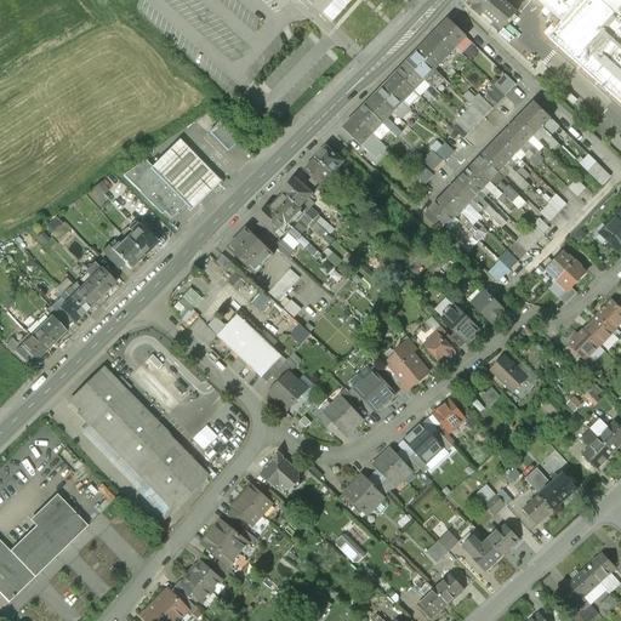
[(468,0),(468,1),(476,7),(472,10),(490,26),(494,22),(502,29),(516,13),(501,0),(468,0)]
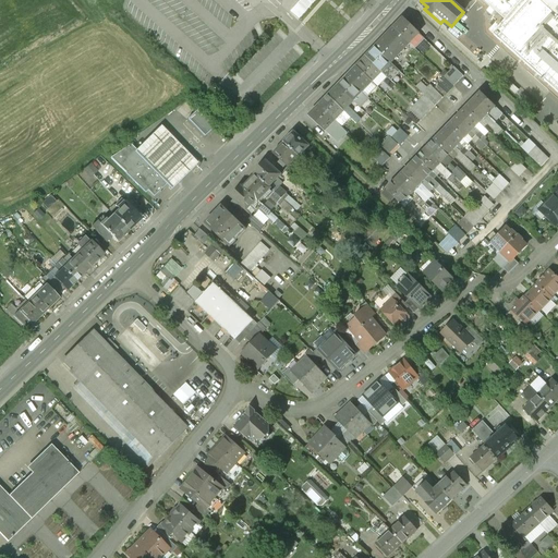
[(557,19),(537,0),(481,0),(505,22),(493,35),(557,93),(557,19)]
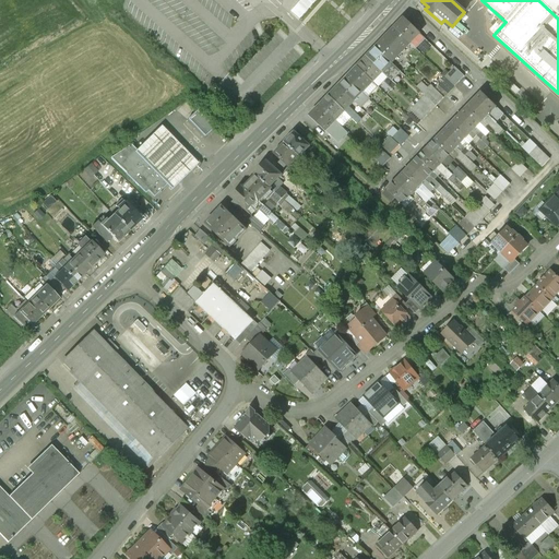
[(558,0),(538,0),(558,19),(558,0)]
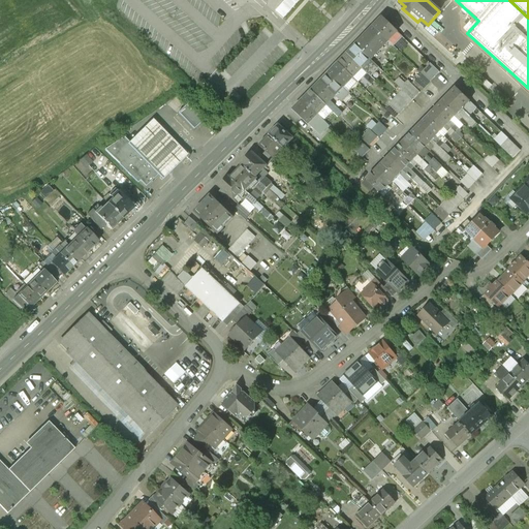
[(378,23),(373,27),(387,41),(394,47),(402,37),(382,18),(377,22),(378,23)]
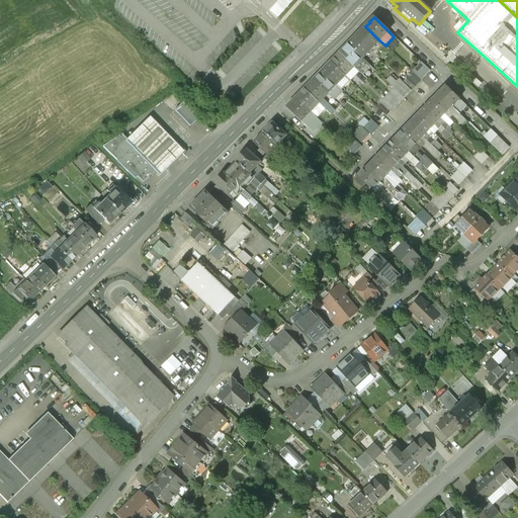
[(365,26),(357,35),(371,50),(379,40),(365,26)]
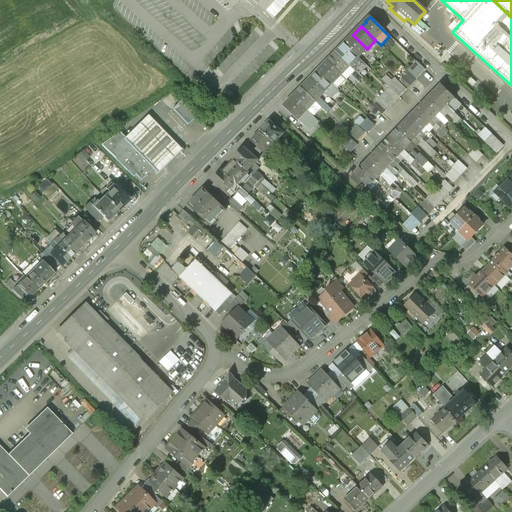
[(353,35),(344,44),(358,57),(367,49),(353,35)]
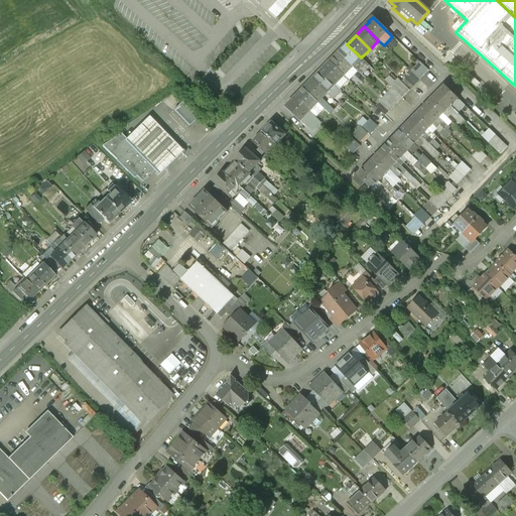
[(347,44),(339,53),(353,67),(361,75),(369,66),(361,57),(347,44)]
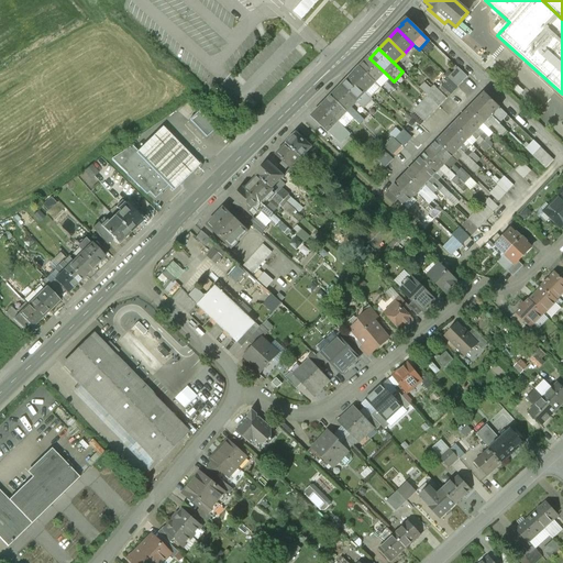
[(370,58),(360,68),(375,83),(385,73),(370,58)]
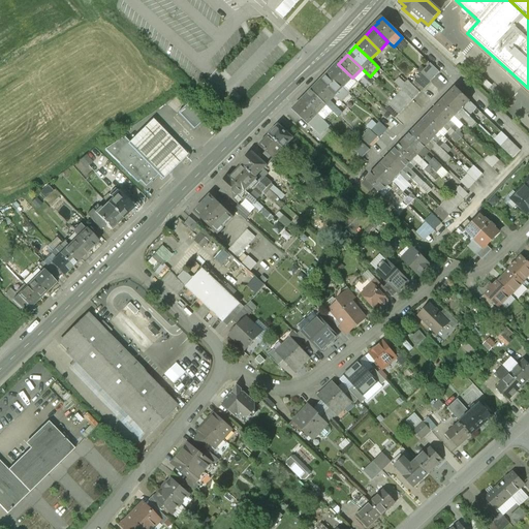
[(338,64),(329,73),(343,87),(352,78),(338,64)]
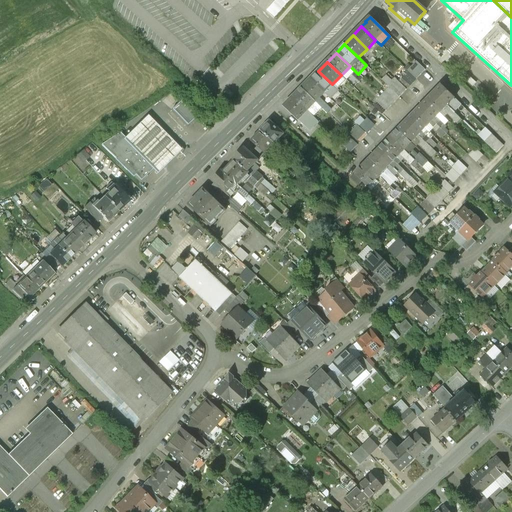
[(416,62),(408,71),(416,79),(425,70),(416,62)]
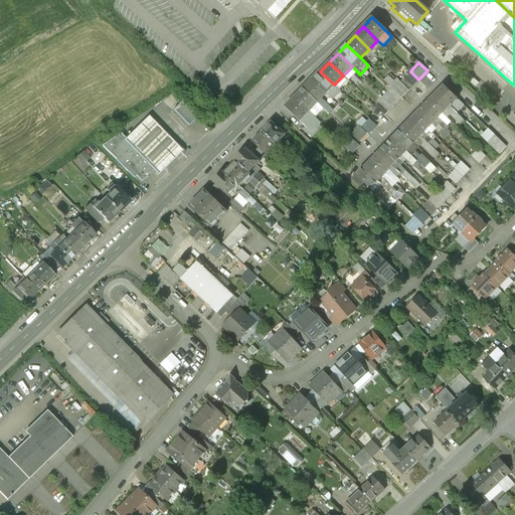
[(320,71),(312,79),(326,94),(334,84),(320,71)]
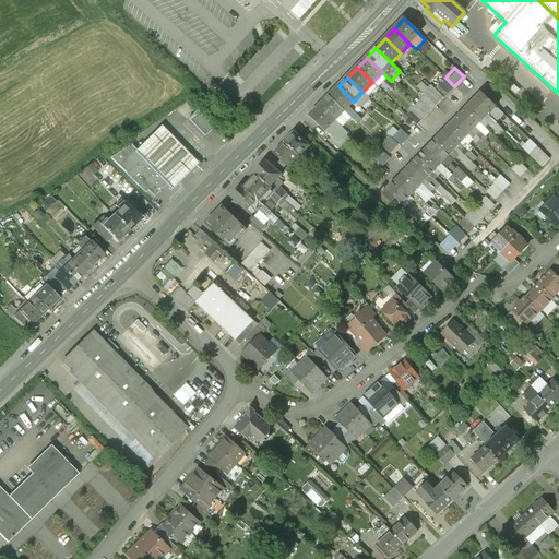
[(344,111),(354,102),(339,86),(330,96),(344,111)]
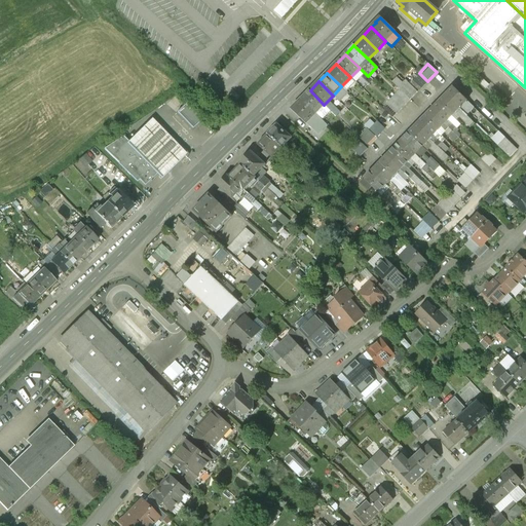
[(407,82),(400,89),(410,100),(417,92),(407,82)]
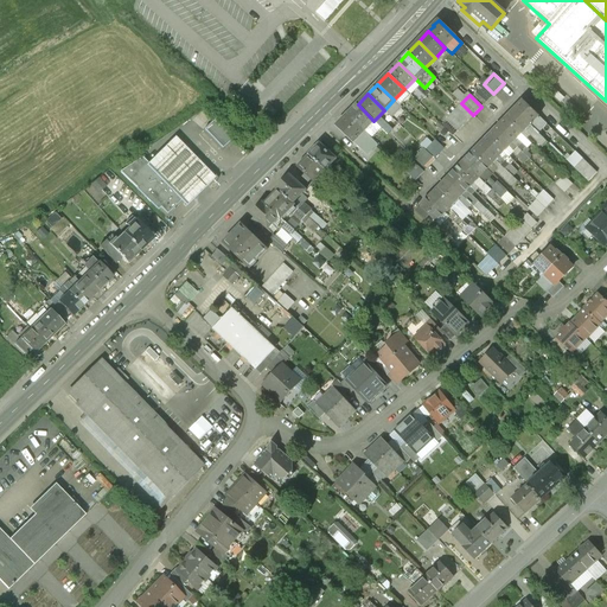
[(535,131),(538,134),(547,125),(522,101),(513,110),(535,131)]
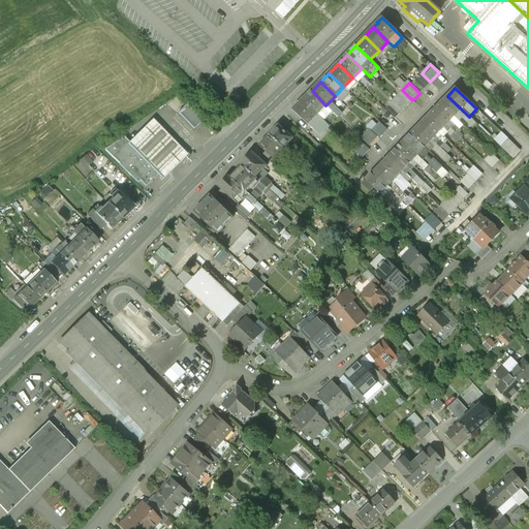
[(402,90),(394,99),(404,110),(412,100),(402,90)]
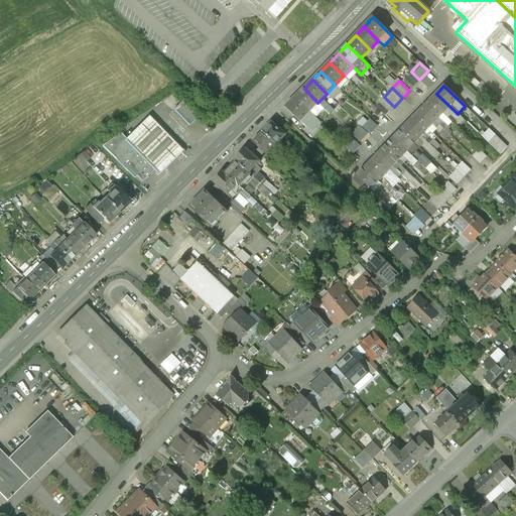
[(309,111),(317,103),(304,89),(295,98),(309,111)]
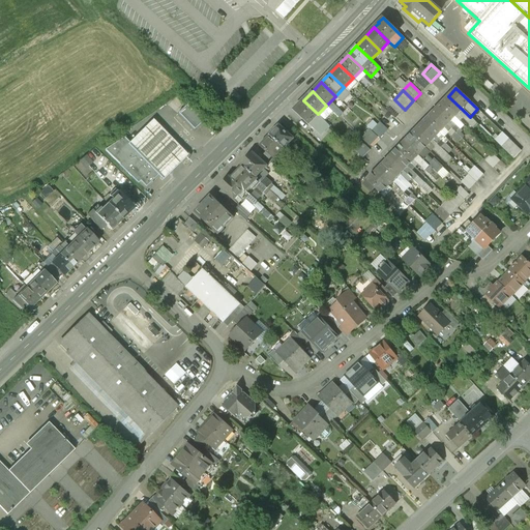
[(441,104),(455,117),(459,114),(463,118),(467,114),(448,96),(441,104)]
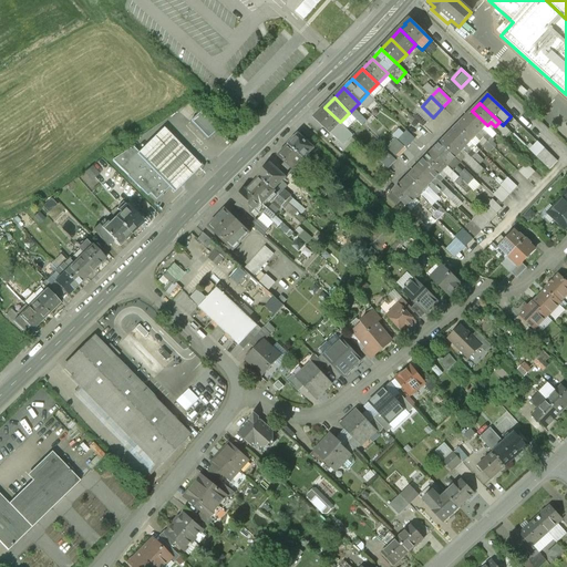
[(422,106),(416,112),(428,123),(433,117),(422,106)]
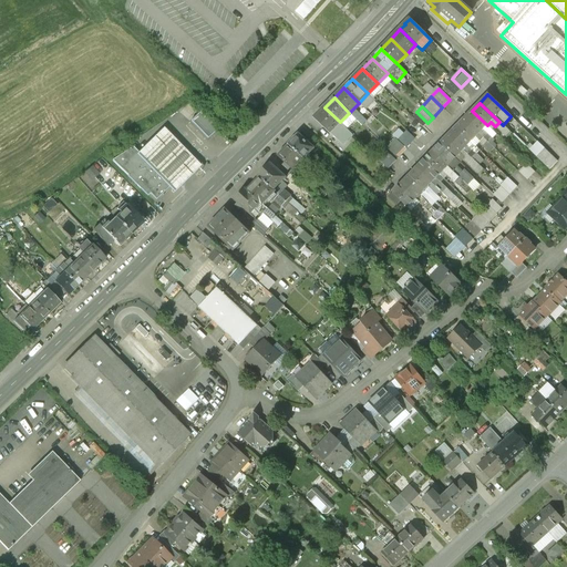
[(315,117),(330,133),(340,122),(325,107),(319,113),(315,117)]
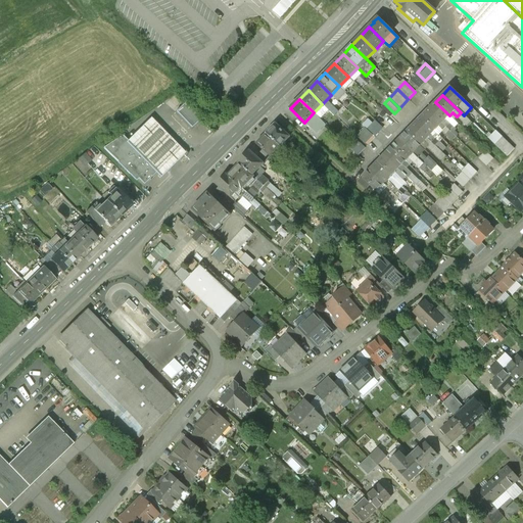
[(427,109),(446,128),(449,124),(445,120),(449,115),(435,102),(427,109)]
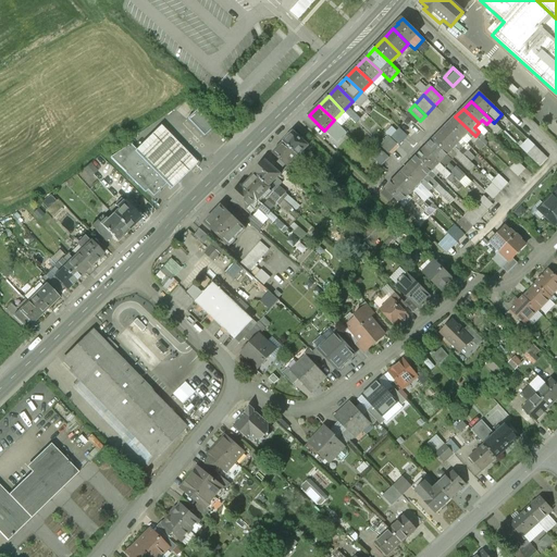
[(187,120),(203,137),(213,127),(196,111),(187,120)]
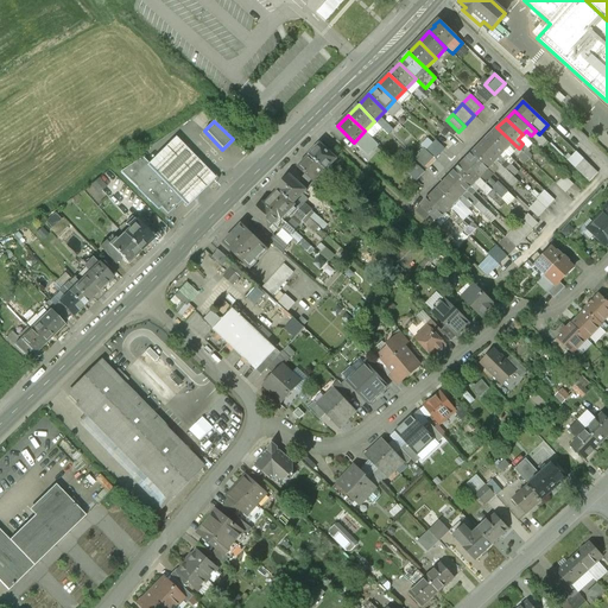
[(444,127),(436,137),(445,145),(454,137),(444,127)]
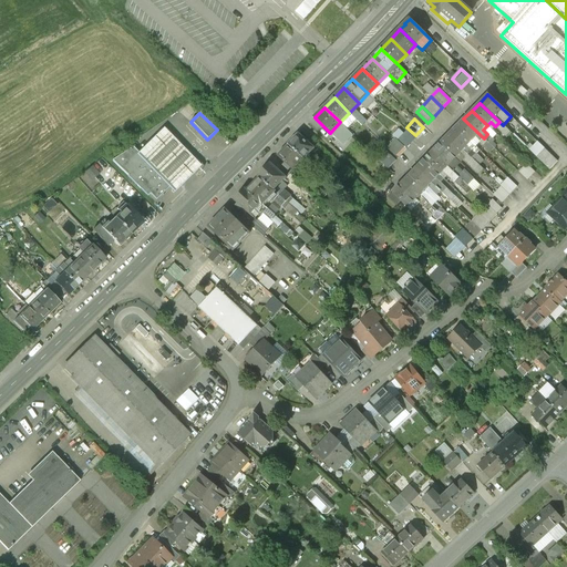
[(455,127),(471,142),(475,138),(480,143),(484,138),(463,119),(455,127)]
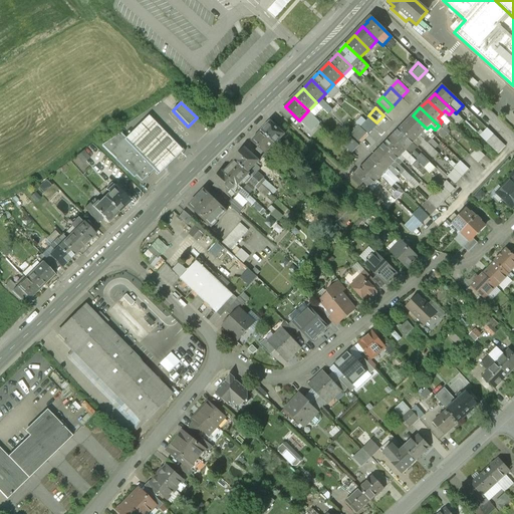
[(456,113),(453,110),(449,114),(454,119),(458,115),(456,113)]
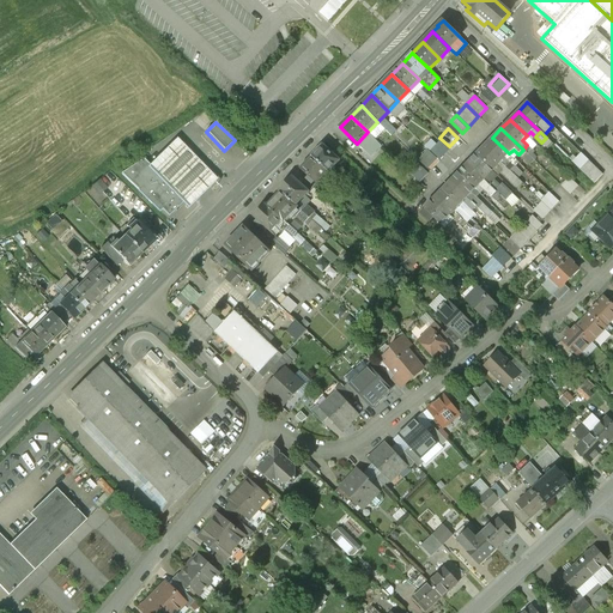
[(484,146),(513,174),(516,169),(505,158),(509,153),(492,138),(484,146)]
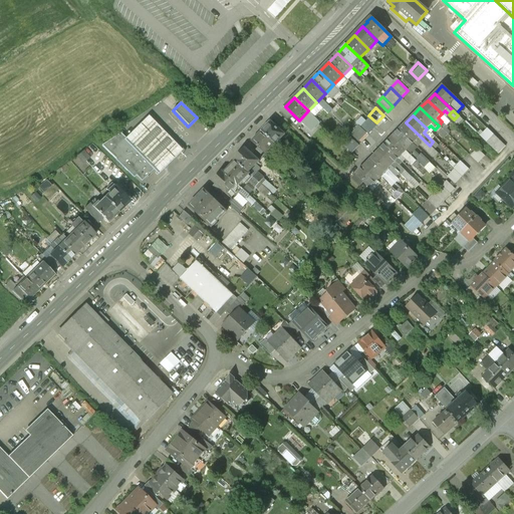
[(153,168),(154,169),(153,171),(158,176),(182,152),(148,116),(124,140),(132,147),(135,144),(156,165),(153,168)]
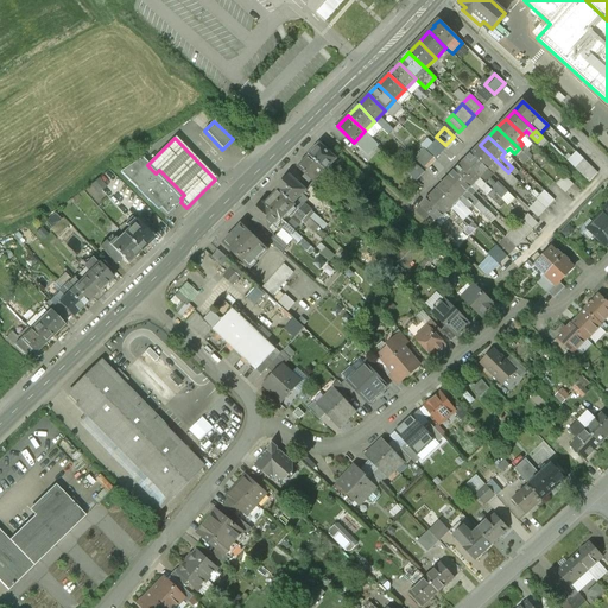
[(321,144),(310,156),(327,170),(333,164),(336,159),(321,144)]
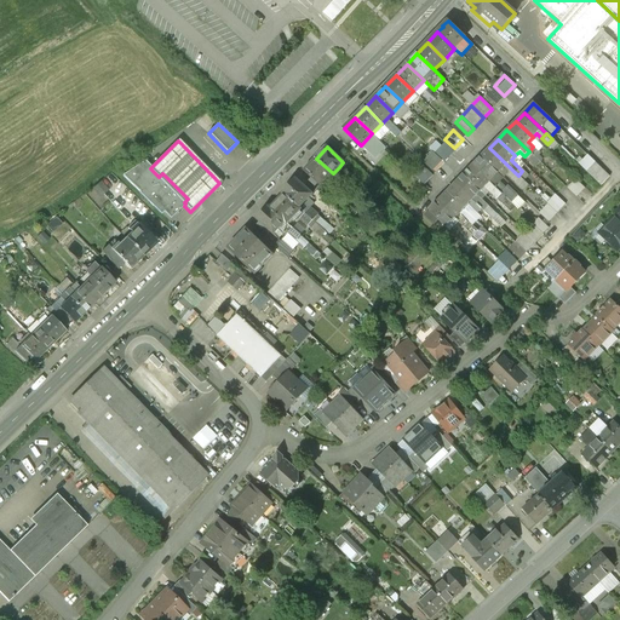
[(481,156),(498,173),(501,170),(514,181),(518,176),(489,148),(481,156)]
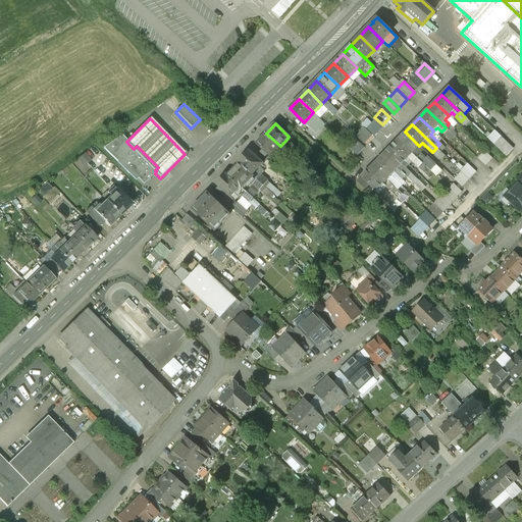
[(310,126),(305,132),(313,138),(317,134),(310,126)]
